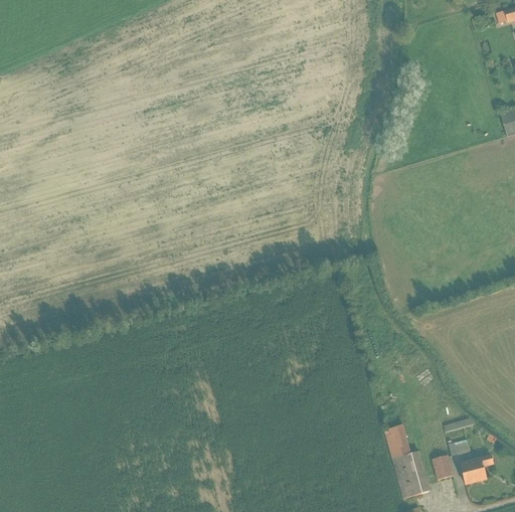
[(514,6),(495,12),(498,22),(507,20),(507,21),(514,18),(514,6)]
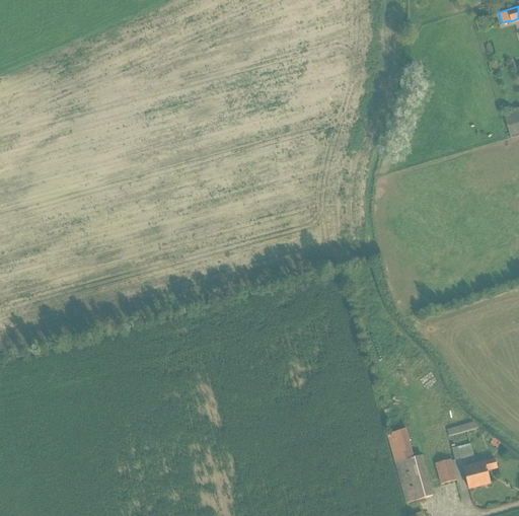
[(518,108),(503,114),(509,137),(518,134),(518,108)]
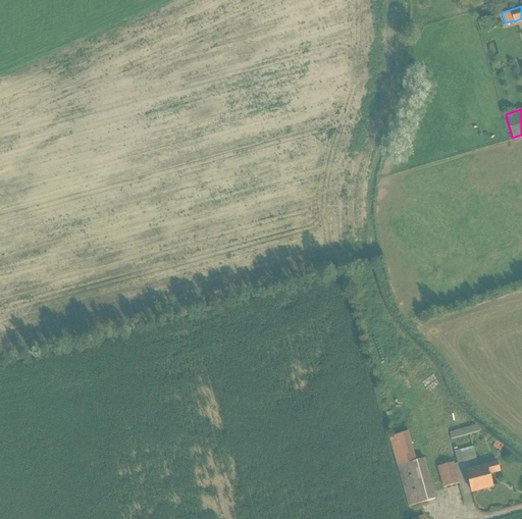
[(478,423),(450,430),(452,436),(483,428),(478,423)]
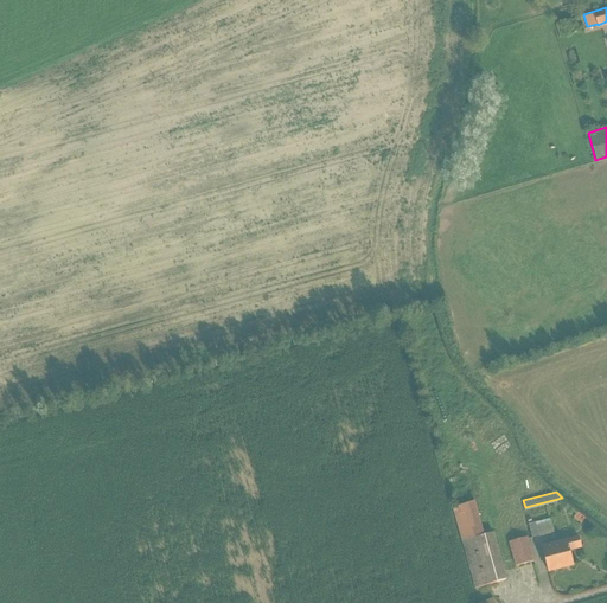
[(452,505),(474,587),(506,577),(494,530),(484,533),(474,500),(452,505)]
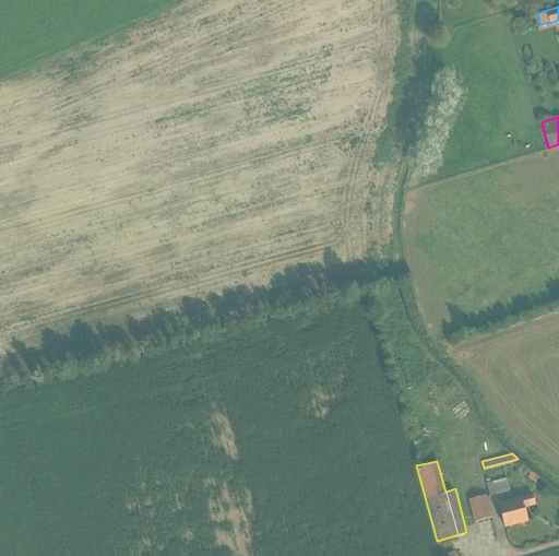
[(527,475),(535,481),(538,475),(531,470),(527,475)]
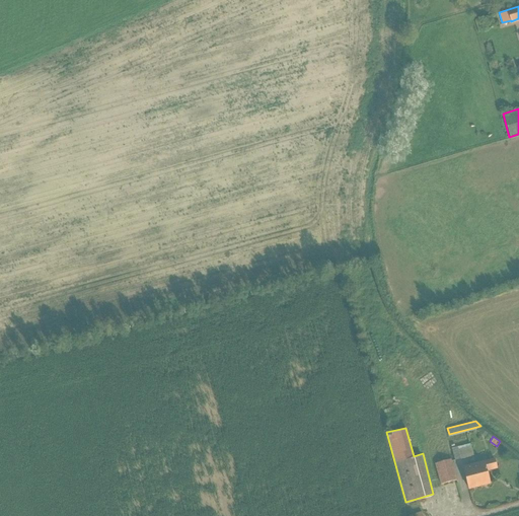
[(451,446),(454,458),(473,454),(469,442),(451,446)]
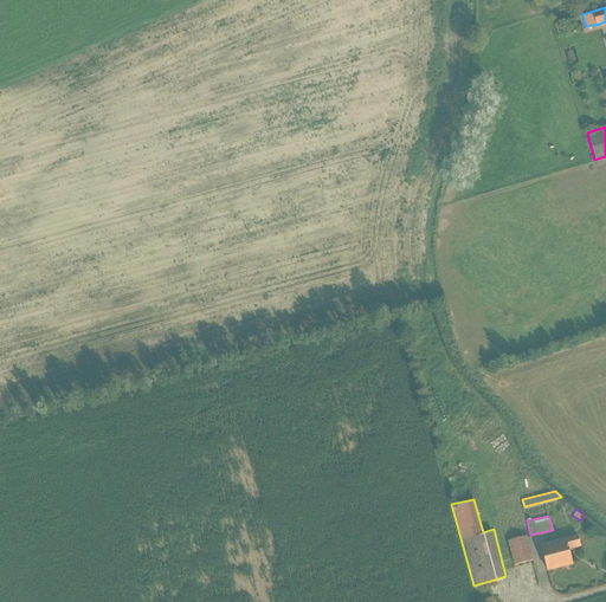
[(581,545),(578,533),(541,542),(548,569),(572,563),(568,549),(581,545)]
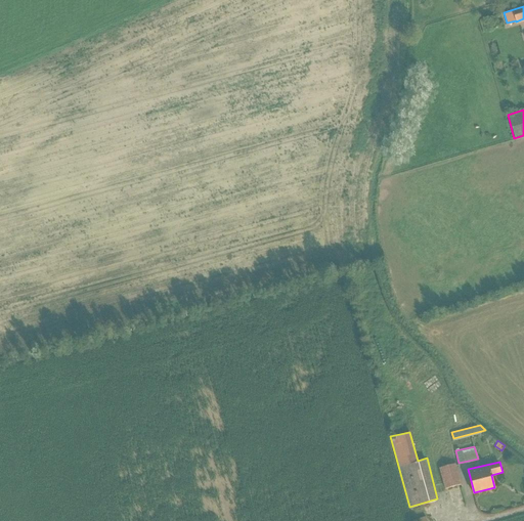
[(439,467),(444,487),(461,482),(455,463),(439,467)]
